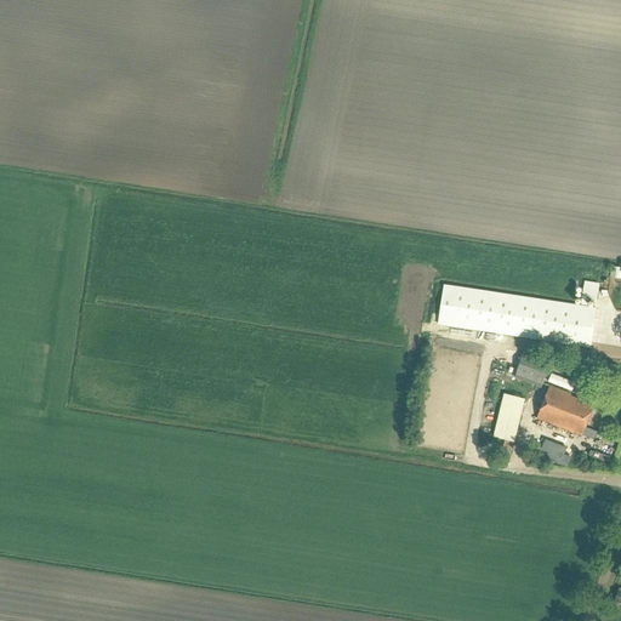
[(577,298),(599,301),(600,281),(585,280),(585,289),(579,288),(577,298)]
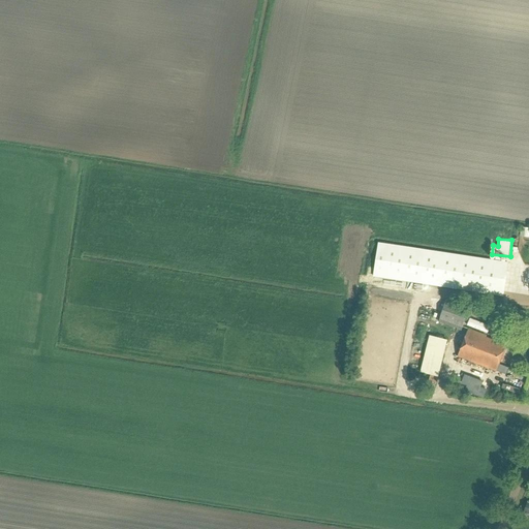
[(507,262),(380,243),(375,275),(502,296),(507,262)]
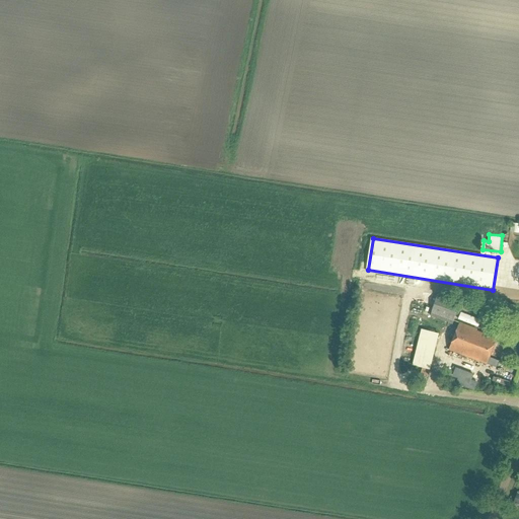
[(431,312),(454,320),(460,303),(437,295),(431,312)]
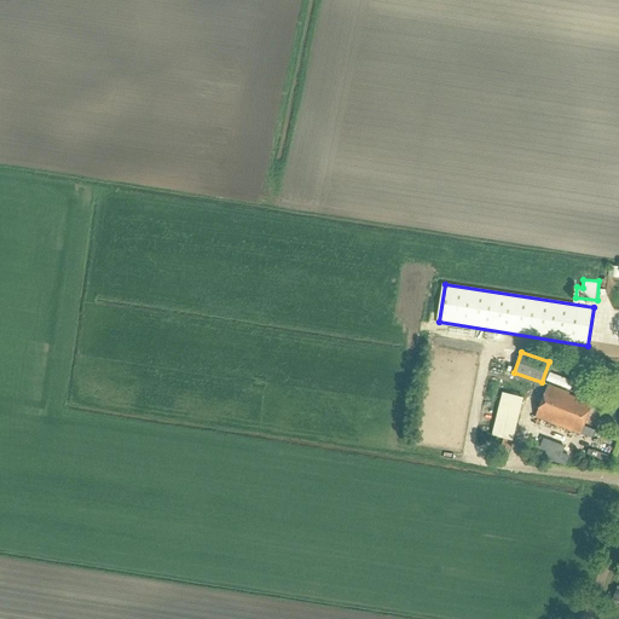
[(551,371),(548,380),(571,391),(574,381),(551,371)]
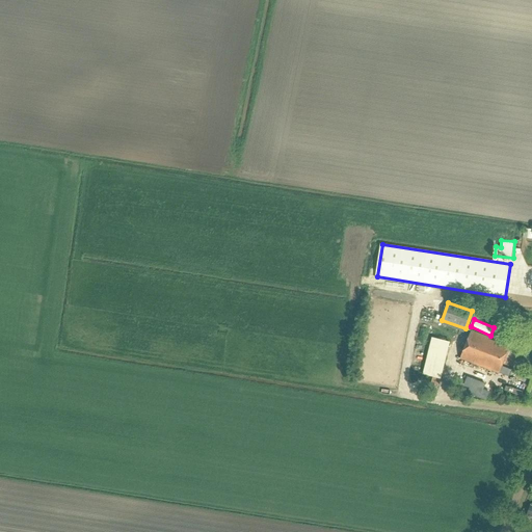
[(472,330),(460,357),(499,372),(508,349),(496,344),(497,342),(488,339),(489,337),(472,330)]
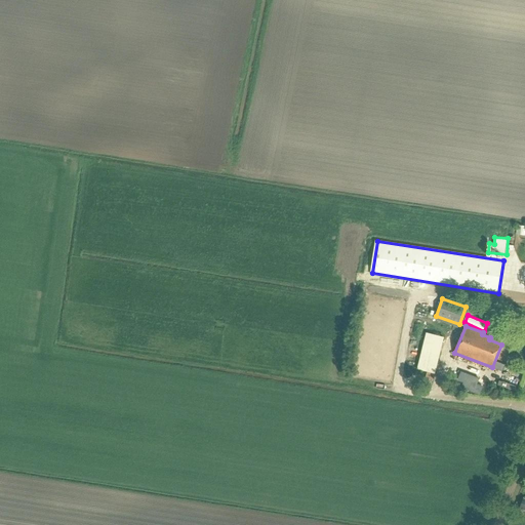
[(418,368),(438,373),(446,336),(428,332),(418,368)]
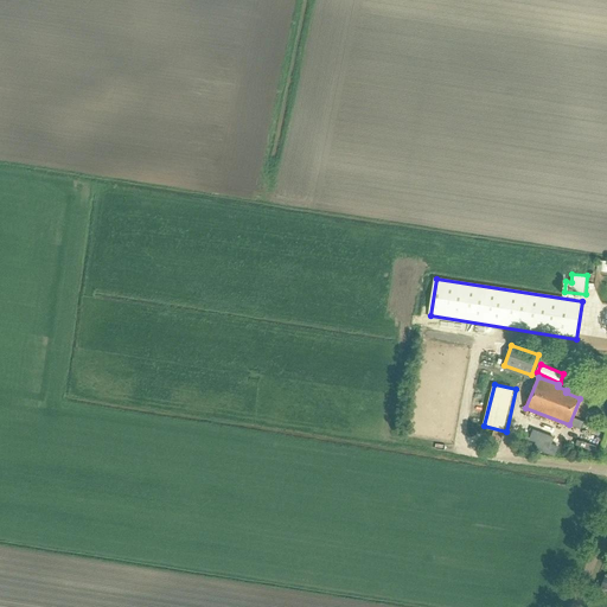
[(554,438),(534,429),(529,440),(536,442),(534,448),(555,457),(558,447),(551,445),(554,438)]
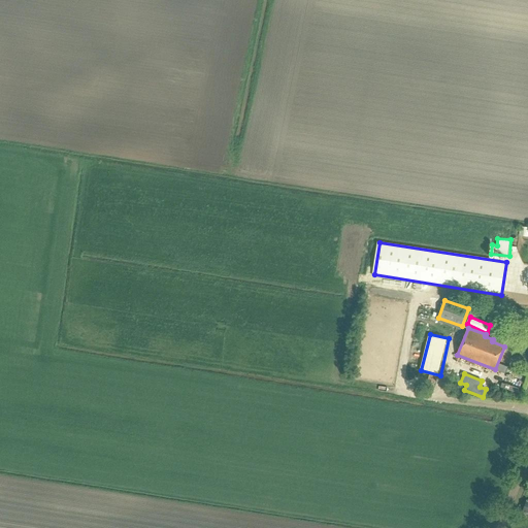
All buildings are outlined.
